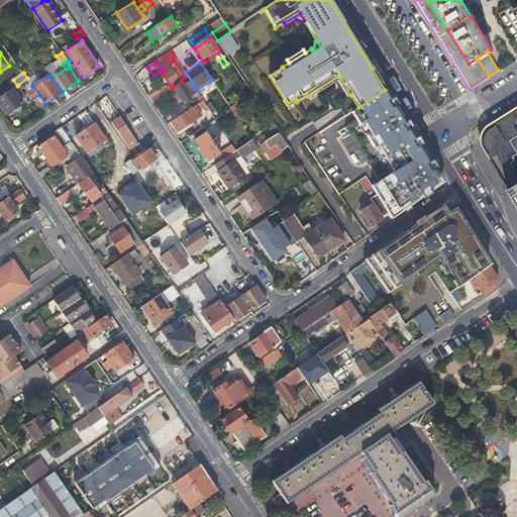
[(339,76),(307,96),(308,99),(337,81),(347,97),(350,95),(339,76)]
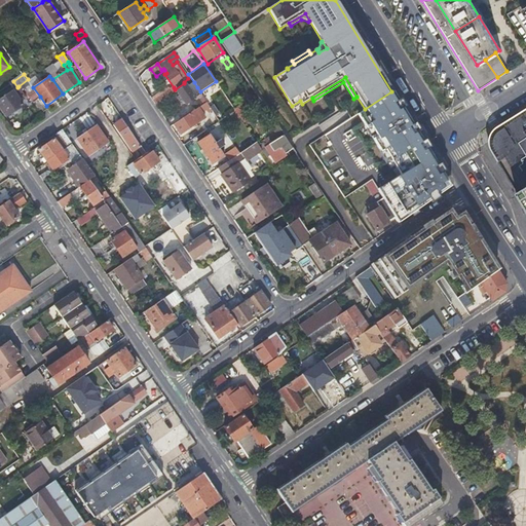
[(22,90),(31,84),(28,79),(19,86),(22,90)]
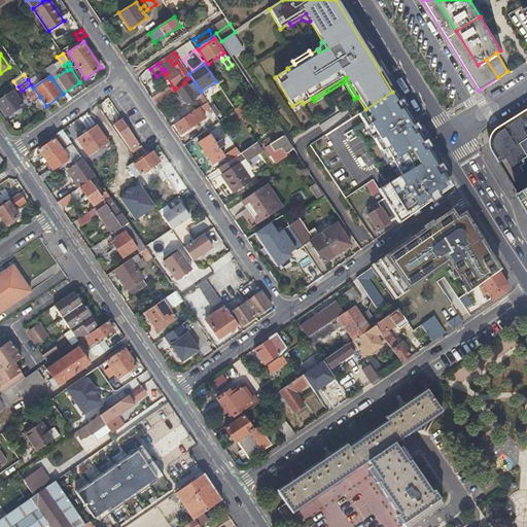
[(191,93),(198,88),(195,82),(187,86),(186,85),(177,92),(185,106),(196,99),(191,93)]
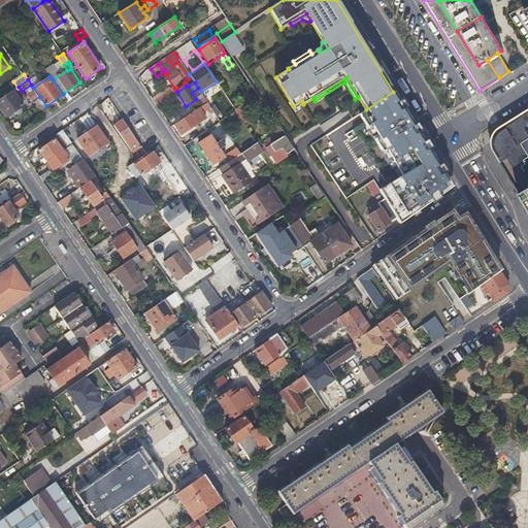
[(161,97),(163,101),(174,94),(172,90),(161,97)]
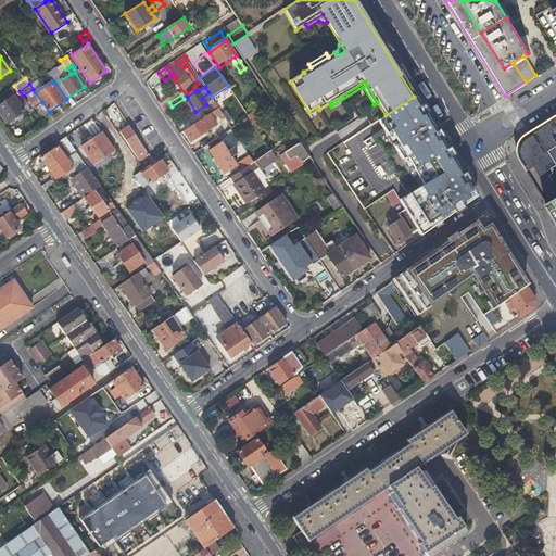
[(13,96),(0,103),(0,113),(7,123),(24,111),(13,96)]
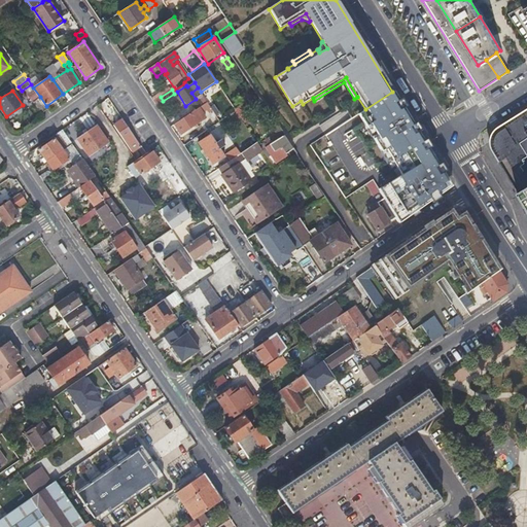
[(392,92),(365,109),(310,144),(343,197),(372,178),(400,222),(454,188),(392,92)]
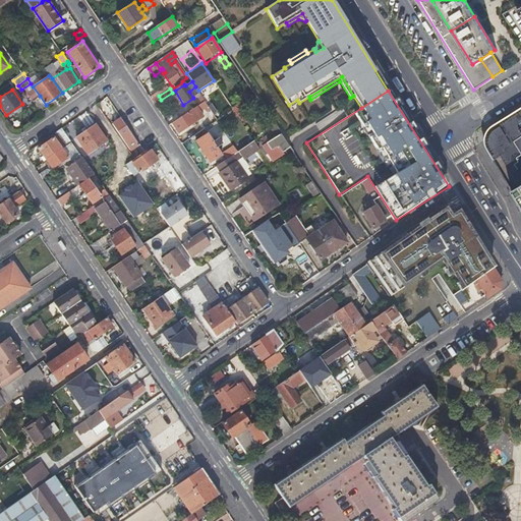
[(41,112),(48,107),(46,105),(40,96),(33,100),(41,112)]
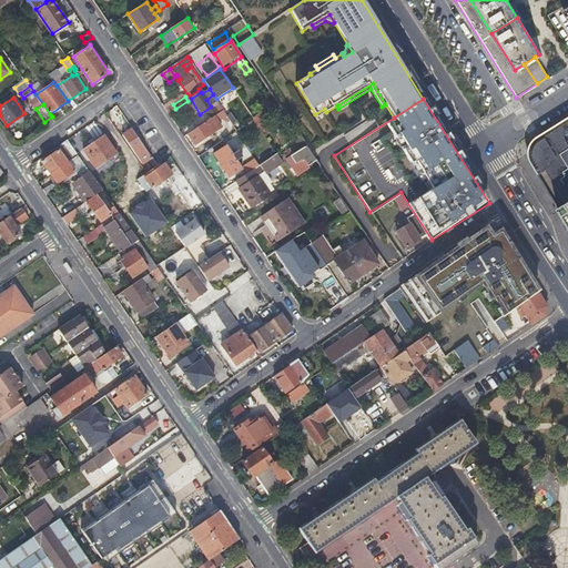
[(255,121),(264,133),(271,129),(263,115),(255,120),(255,121)]
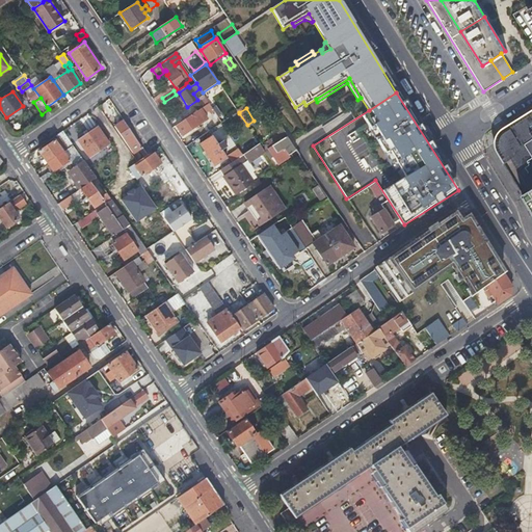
[(201,110),(177,126),(184,136),(208,121),(201,110)]
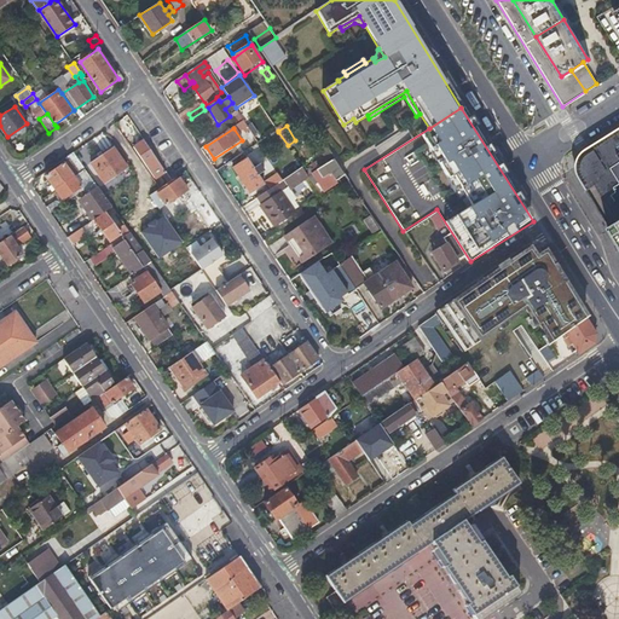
[(618,128),(597,142),(618,180),(618,128)]
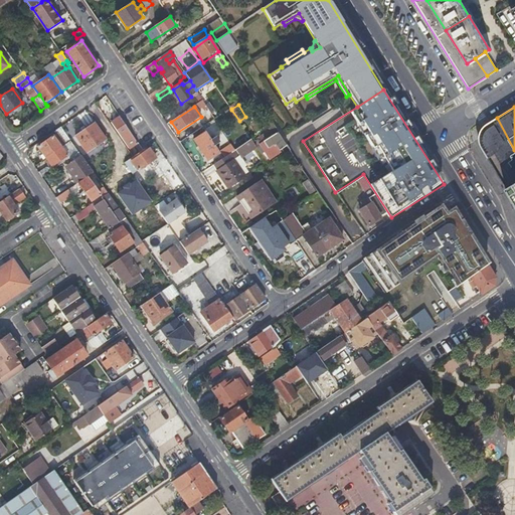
[(136,141),(119,116),(110,122),(128,147),(136,141)]
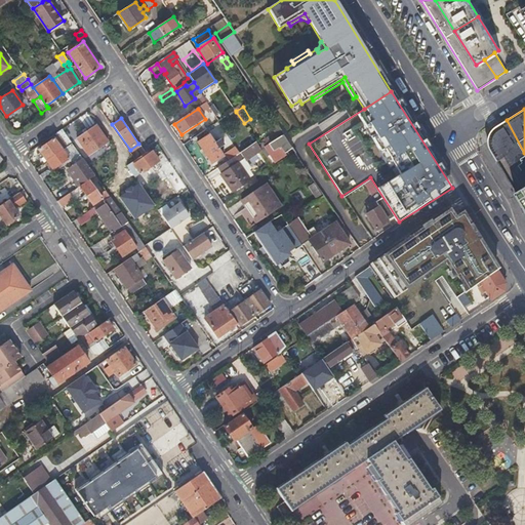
[(524,156),(524,153),(507,120),(491,130),(489,138),(493,140),(492,144),(493,147),(493,149),(497,155),(500,153),(509,167),(524,156)]
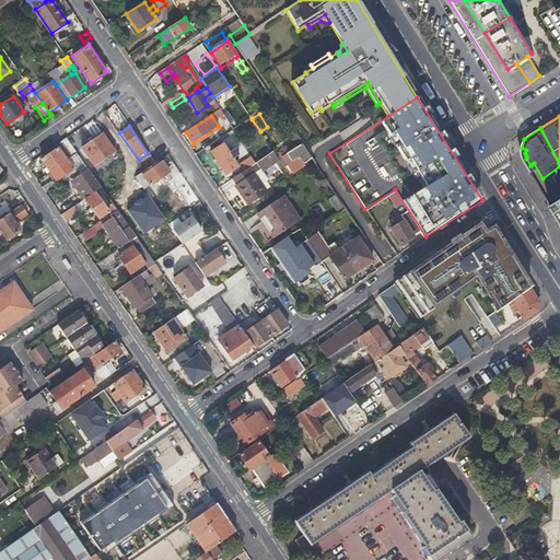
[(115,153),(102,133),(81,148),(94,166),(115,153)]
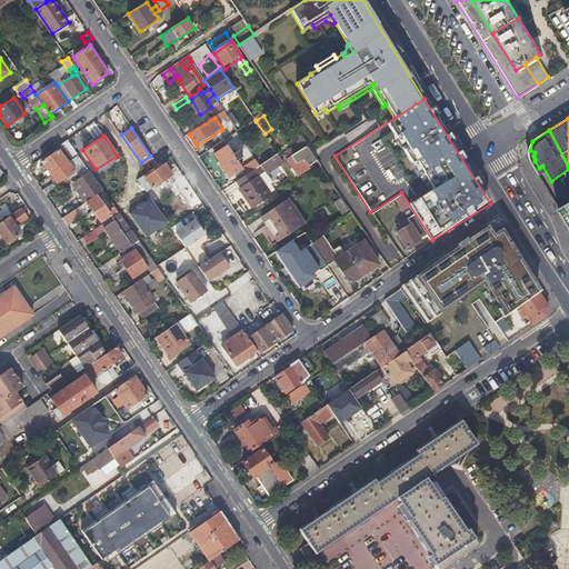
[(68,141),(67,140),(65,137),(52,145),(56,149),(61,146),(68,141)]
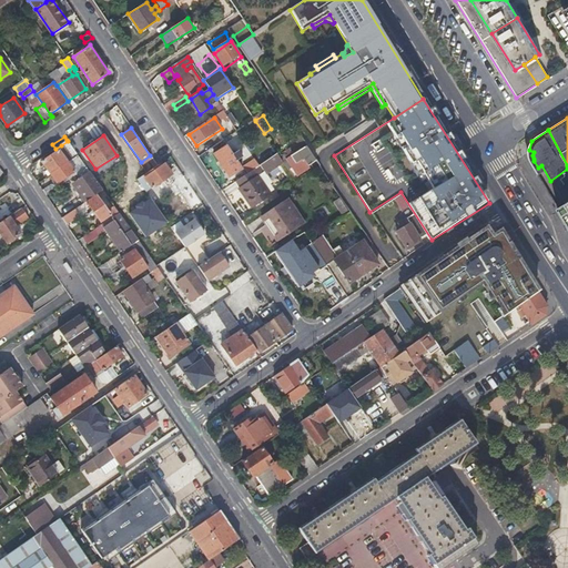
[(79,155),(68,141),(61,145),(68,155),(71,161),(79,155)]
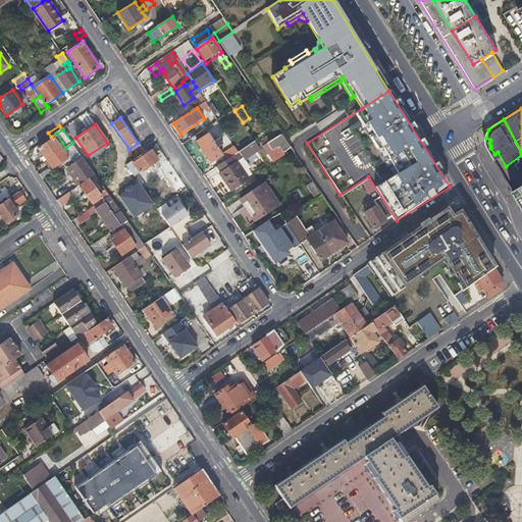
[(264,146),(264,147),(269,155),(275,164),(286,156),(284,154),(292,149),(279,132),(275,134),(275,135),(277,137),(264,146)]
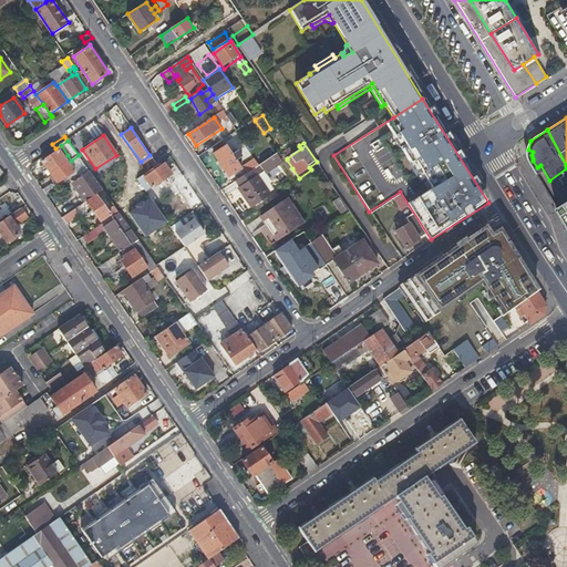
[(229,177),(241,168),(227,146),(215,154),(229,177)]
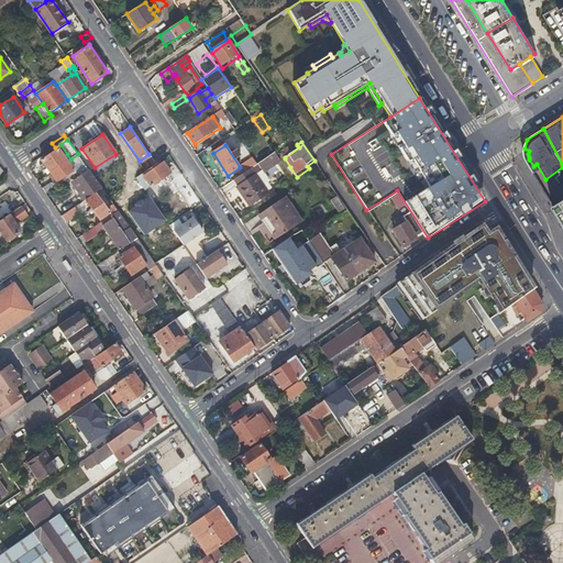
[(284,154),(285,157),(299,147),(297,145),(284,154)]
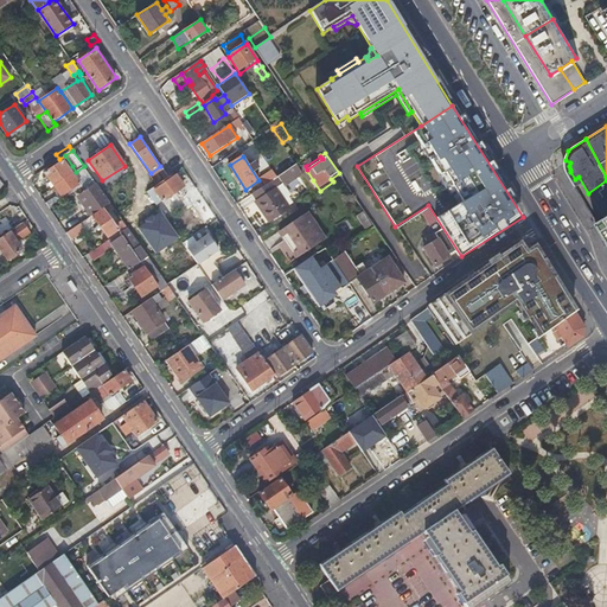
[(45,173),(55,187),(72,174),(76,172),(72,166),(69,168),(63,160),(45,173)]
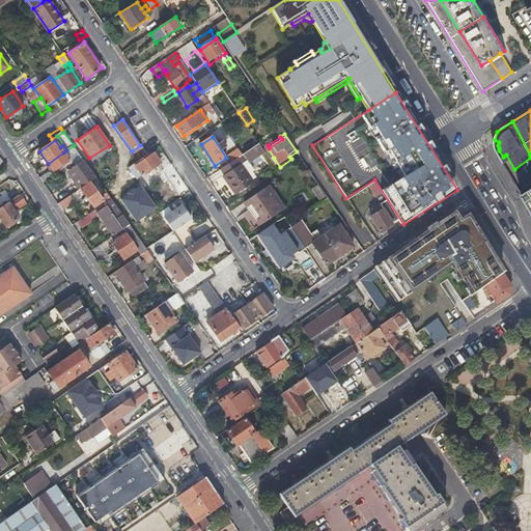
[(499,142),(495,140),(493,148),(498,158),(507,174),(514,169),(506,155),(503,157),(499,150),(499,148),(498,145),(499,142)]
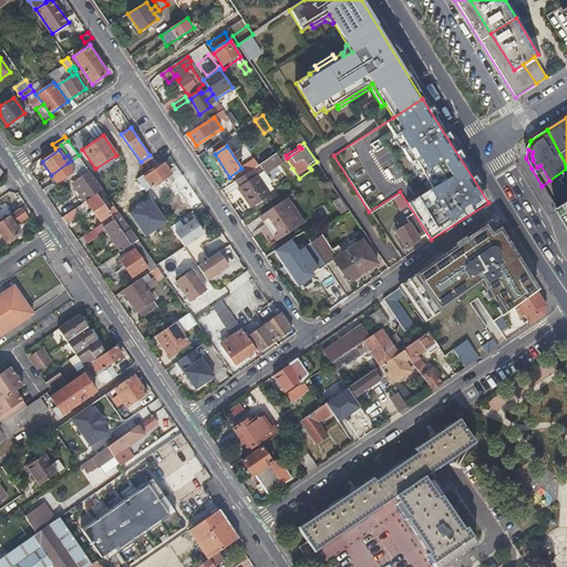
[(247,173),(234,182),(251,207),(270,195),(259,179),(261,177),(259,175),(256,177),(254,176),(264,169),(266,173),(282,162),(277,154),(259,166),(247,173)]
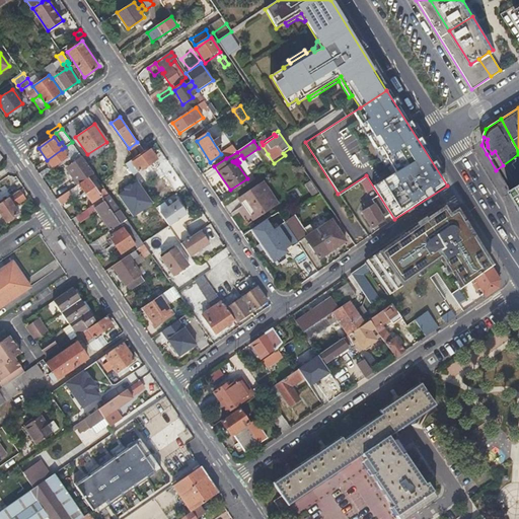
[(74,146),(72,142),(65,147),(62,149),(65,153),(69,150),(74,146)]
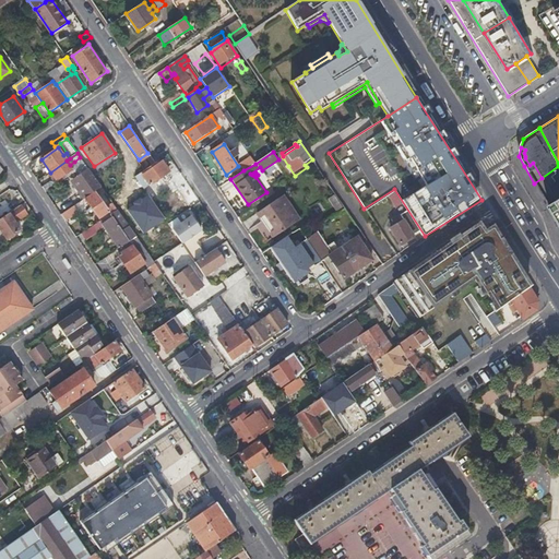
[(67,161),(50,173),(54,177),(58,185),(80,169),(85,165),(80,157),(74,162),(76,165),(72,168),(70,165),(67,161)]
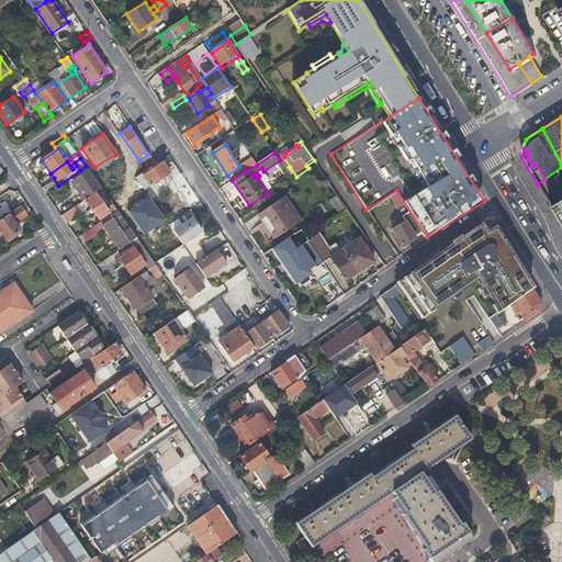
[(245,171),(257,165),(253,158),(242,166),(245,171)]
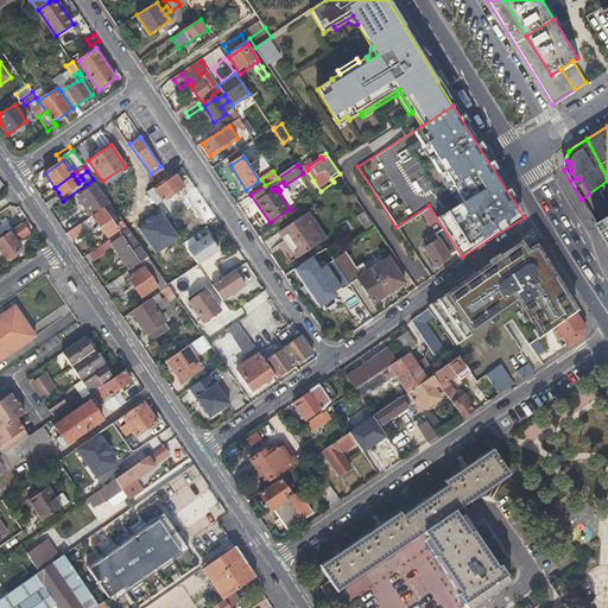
[(308,171),(303,173),(309,183),(314,181),(308,171)]
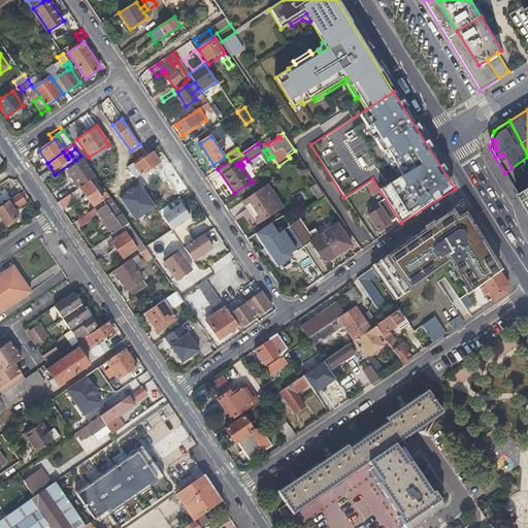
[(128,167),(133,175),(138,172),(140,176),(160,163),(153,153),(144,159),(143,157),(139,159),(141,161),(131,167),(130,165),(128,167)]
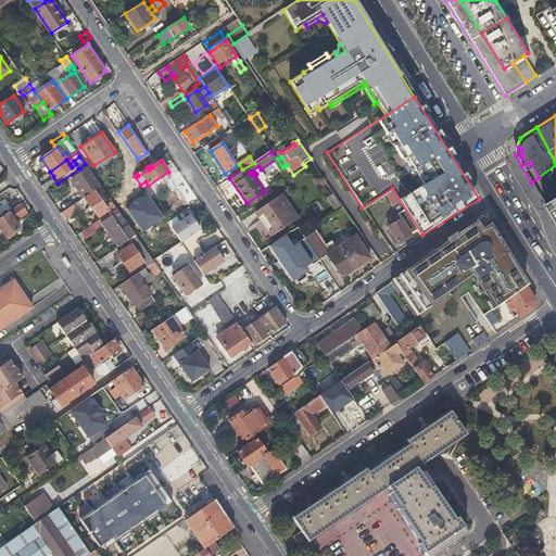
[(101,187),(85,164),(79,168),(81,172),(72,178),(85,198),(95,191),(101,187)]
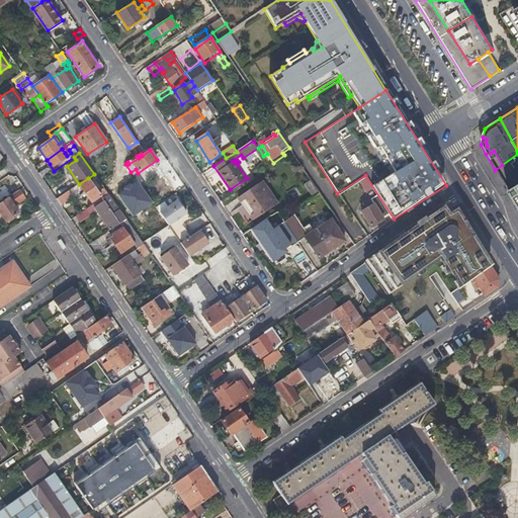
[(517,184),(517,154),(502,165),(515,186),(517,184)]
